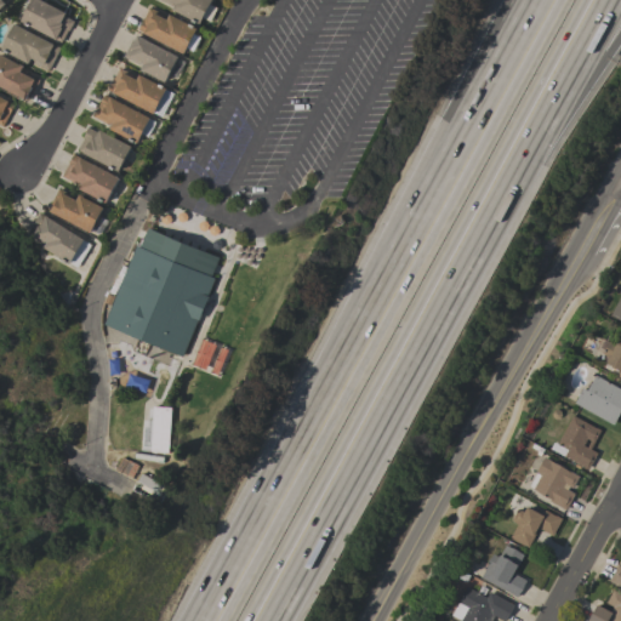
[(21,22),(30,0),(40,0),(66,12),(63,16),(74,21),(69,30),(67,30),(61,43),(21,22)]
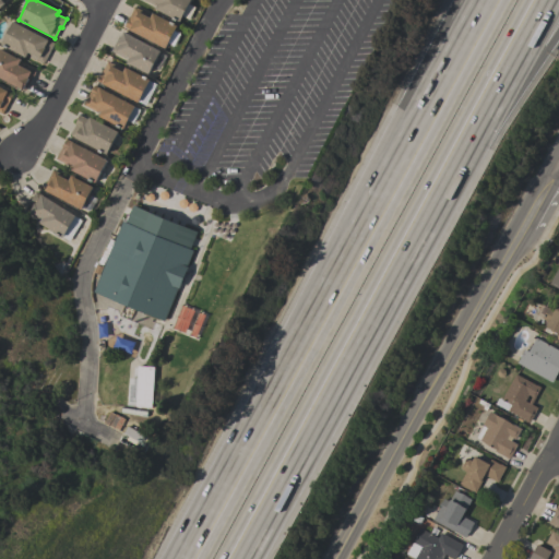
[(190,0),(188,3),(194,7),(188,20),(182,16),(179,22),(155,9),(156,7),(143,0),(190,0)]
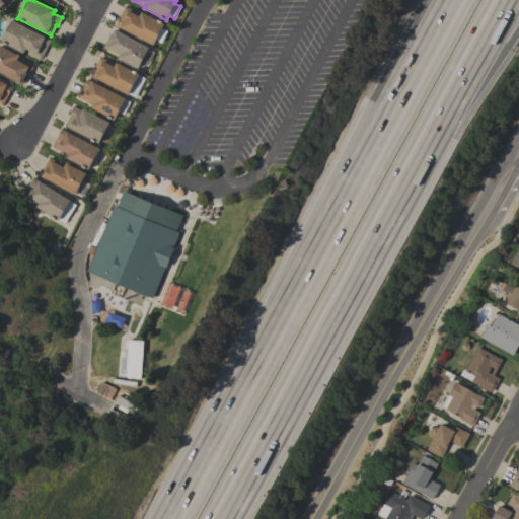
[(153,46),(116,25),(125,6),(141,14),(142,12),(164,24),(162,28),(167,31),(161,43),(156,40),(153,46)]
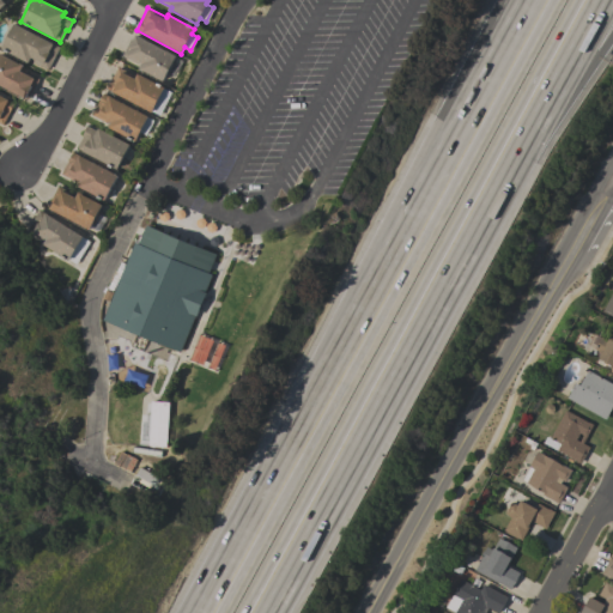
[(0,48),(13,23),(59,47),(48,70),(32,62),(31,58),(30,58),(28,62),(0,48)]
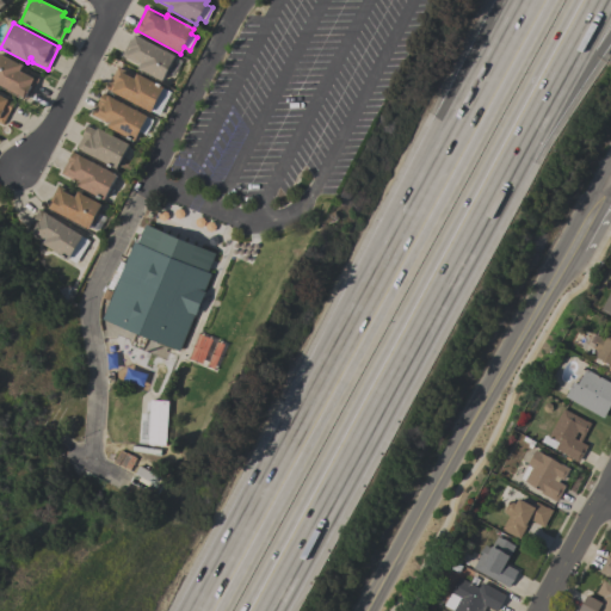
[(176,56),(162,81),(142,71),(142,72),(137,69),(140,65),(122,55),(129,41),(131,42),(135,35),(176,56)]
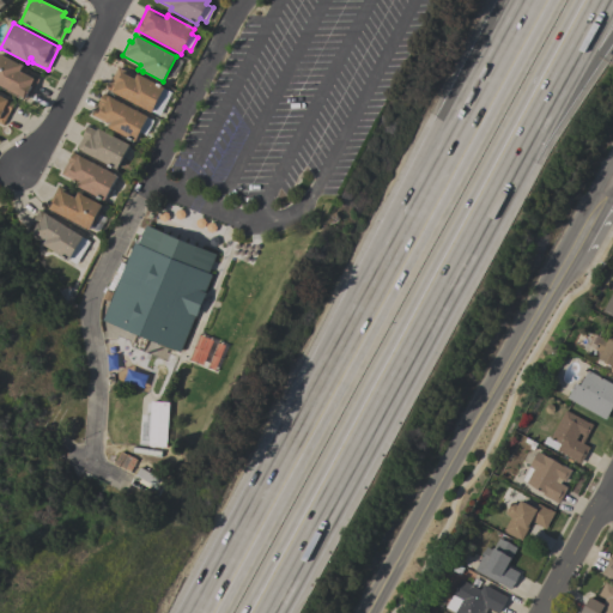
[(0,54),(19,64),(23,65),(20,70),(38,78),(31,93),(29,92),(25,98),(0,85),(0,54)]
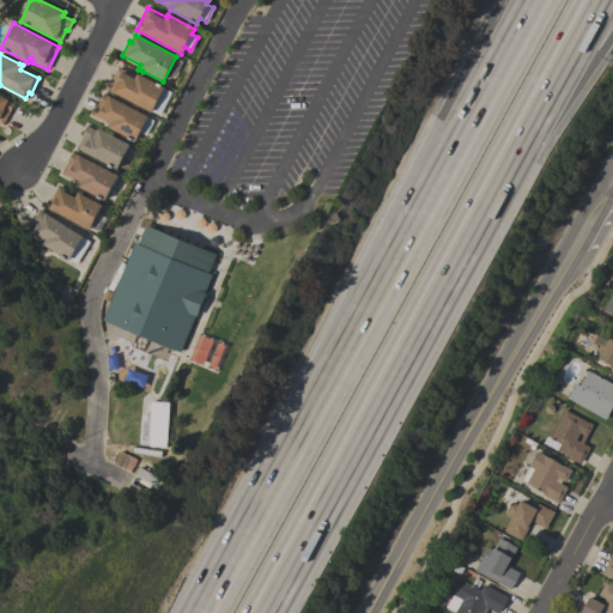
[(151,113),(107,89),(117,67),(137,77),(138,74),(164,87),(164,89),(171,92),(159,115),(152,111),(151,113)]
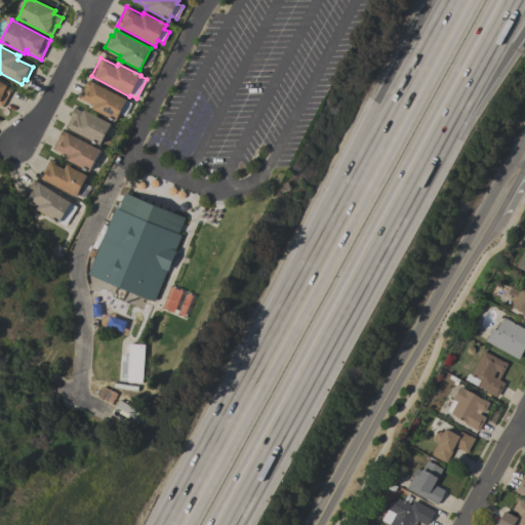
[(132,104),(125,116),(120,113),(116,121),(92,109),(94,107),(78,98),(88,80),(132,104)]
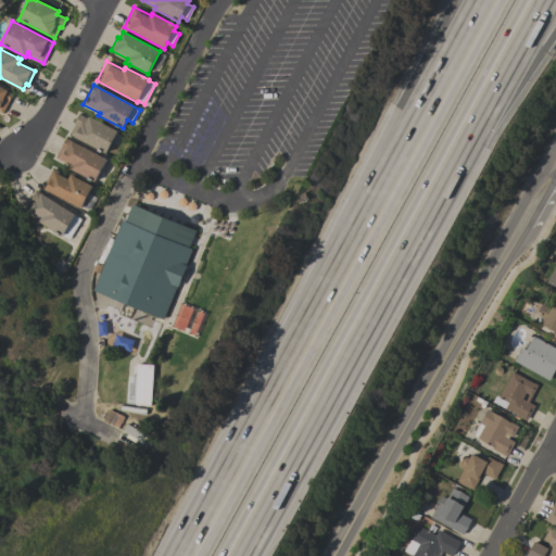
[(0,87),(12,93),(2,113),(0,112),(0,87)]
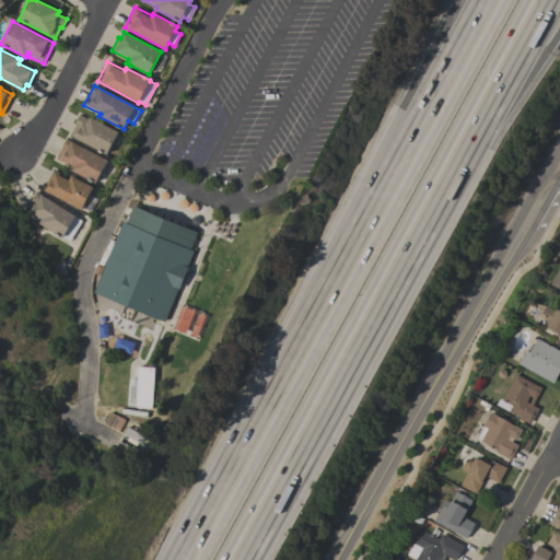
[(107,154),(70,136),(76,125),(74,124),(79,115),(88,119),(90,117),(118,132),(107,154)]
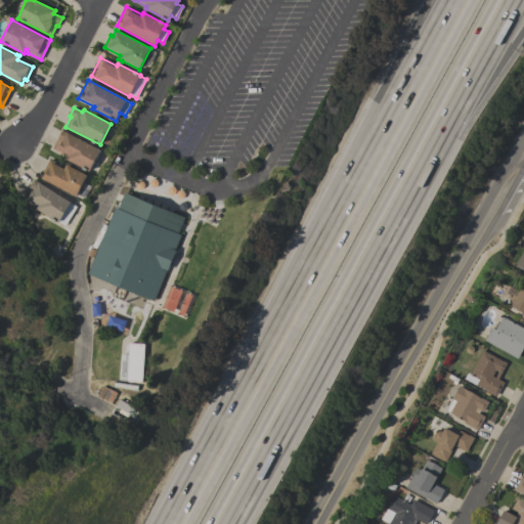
[(100,150),(89,171),(66,160),(68,157),(52,148),(61,130),(100,150)]
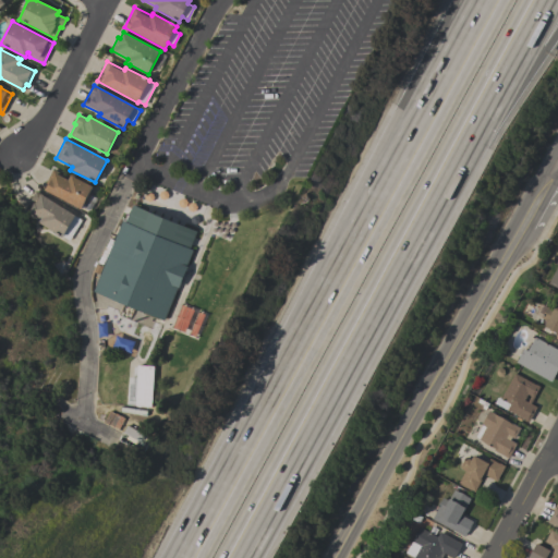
[(81,209),(43,190),(52,169),(69,177),(71,174),(74,176),(74,177),(93,186),(81,209)]
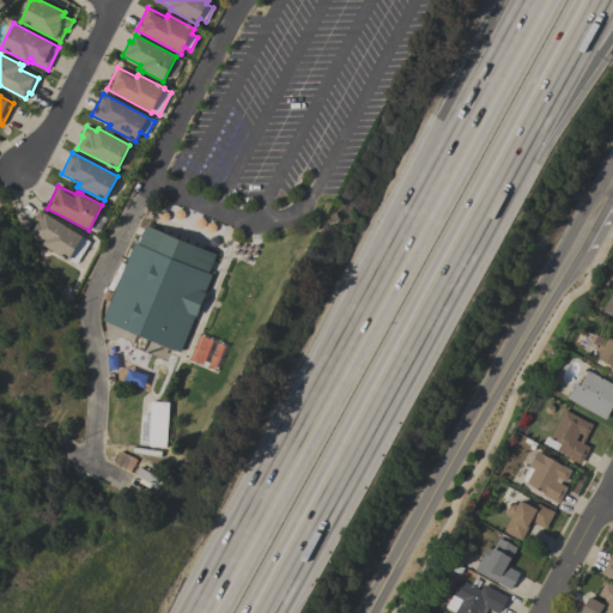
[(89,242),(76,263),(68,260),(68,261),(42,244),(44,240),(40,236),(38,238),(26,231),(40,211),(89,242)]
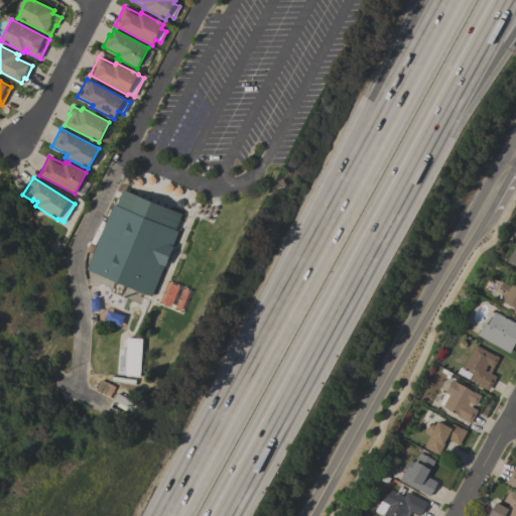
[(122,188),(180,214),(174,230),(178,231),(172,246),(173,247),(165,266),(163,265),(151,296),(86,269),(113,204),(115,205),(122,188)]
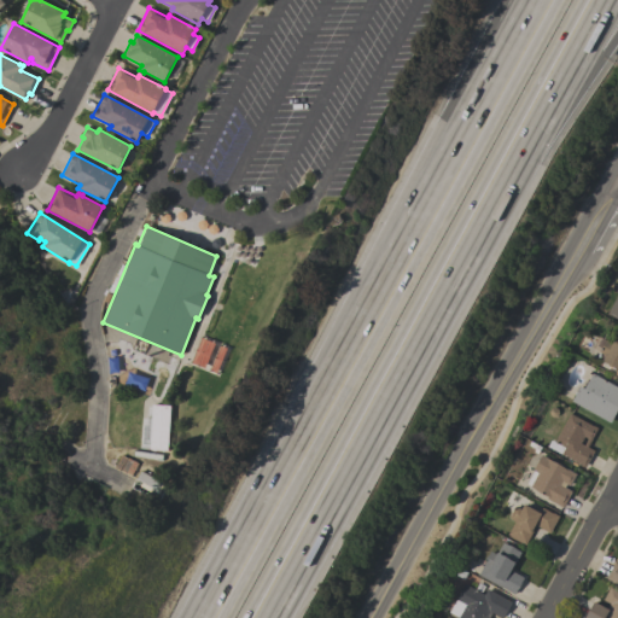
[(617,319),(607,313),(617,292),(617,319)]
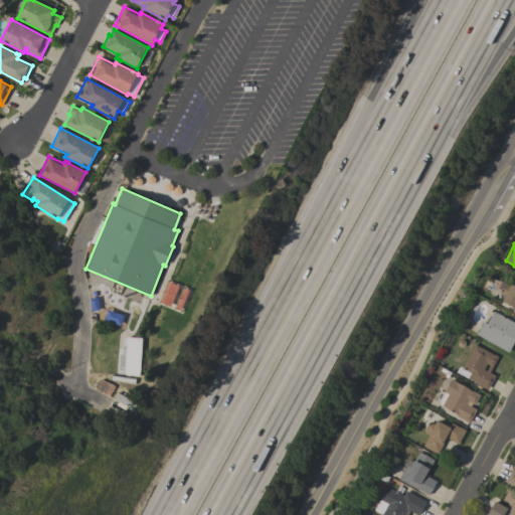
[(514,313),(512,312),(514,307),(502,301),(504,297),(499,294),(505,284),(510,286),(514,276),(514,313)]
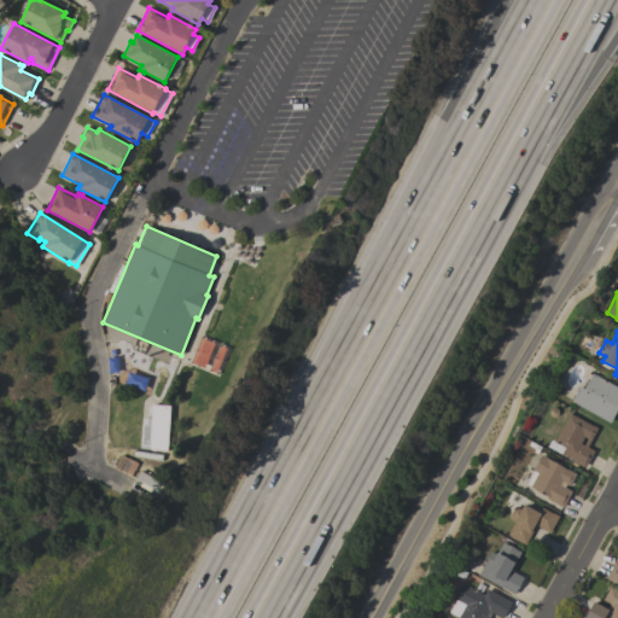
[(571,402),(579,386),(583,389),(592,373),(617,388),(617,408),(611,423),(571,402)]
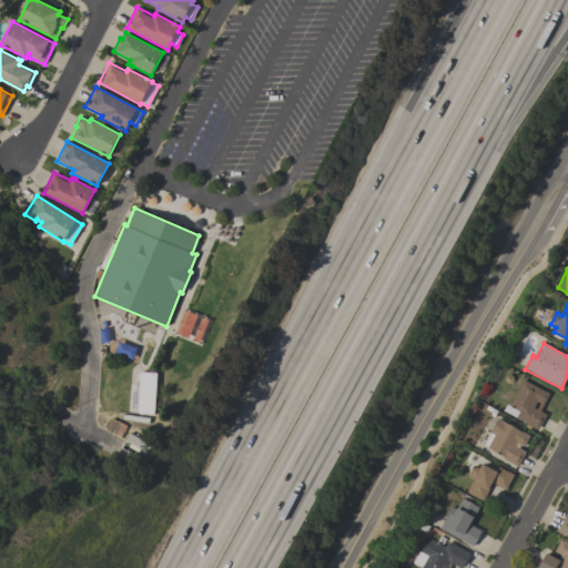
[(138,413),(140,372),(153,373),(153,372),(158,372),(155,416),(151,415),(151,414),(138,413)]
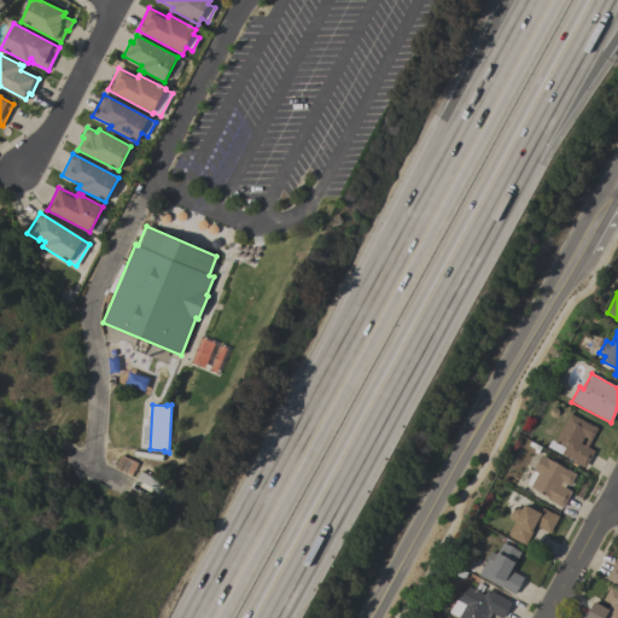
[(586,467),(577,462),(561,453),(561,454),(547,447),(551,439),(554,442),(570,413),(593,426),(593,425),(598,427),(588,447),(595,450),(586,467)]
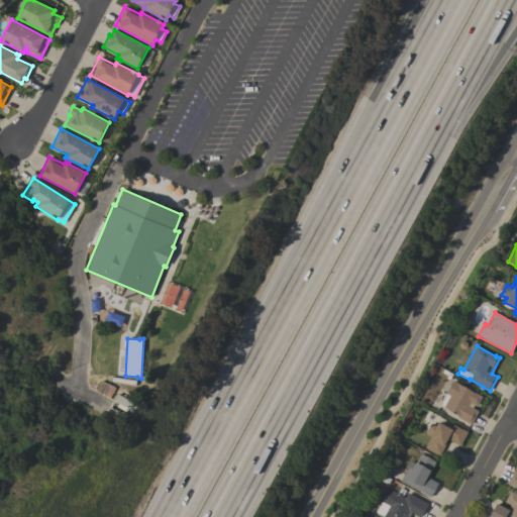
[(457,415),(440,405),(446,394),(445,393),(453,380),(457,382),(457,383),(475,393),(475,392),(482,396),(477,406),(471,403),(469,406),(479,411),(471,424),(456,417),(457,415)]
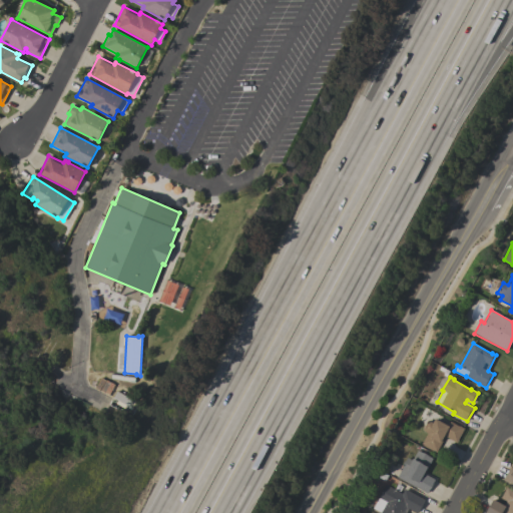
[(100,378),(114,385),(108,395),(95,388),(100,378)]
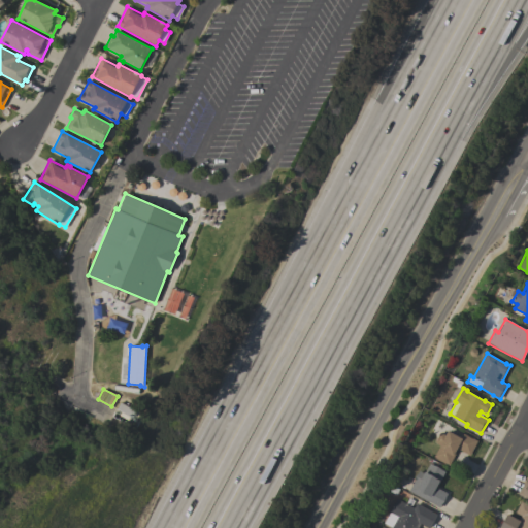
[(120,402),(135,409),(131,417),(117,409),(120,402)]
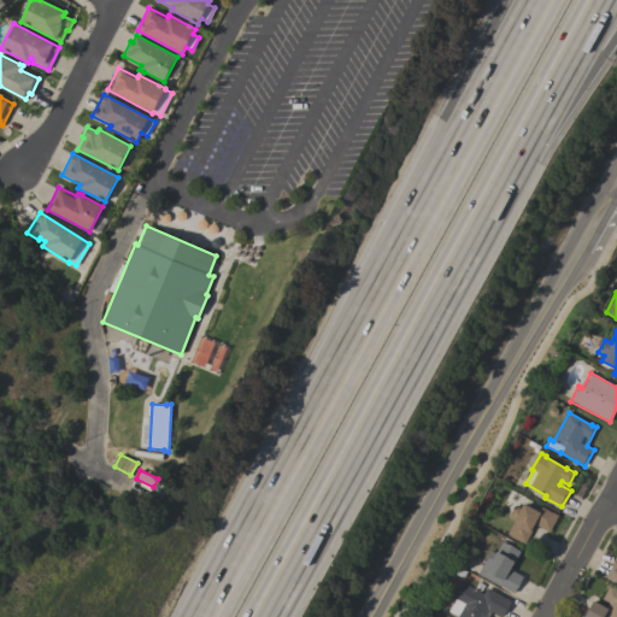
[(535,524),(524,544),(506,534),(513,521),(507,517),(513,505),(521,509),(523,503),(539,511),(541,506),(552,512),(558,515),(550,532),(535,524)]
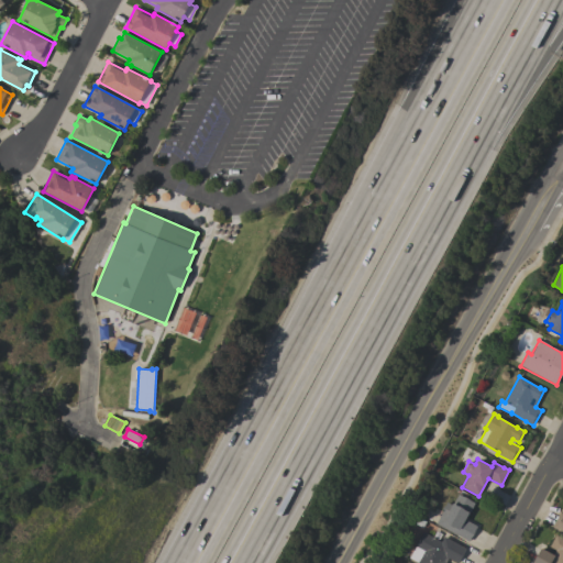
[(446,501),(452,505),(457,494),(474,503),(465,520),(476,526),(468,541),(455,533),(454,534),(434,523),(446,501)]
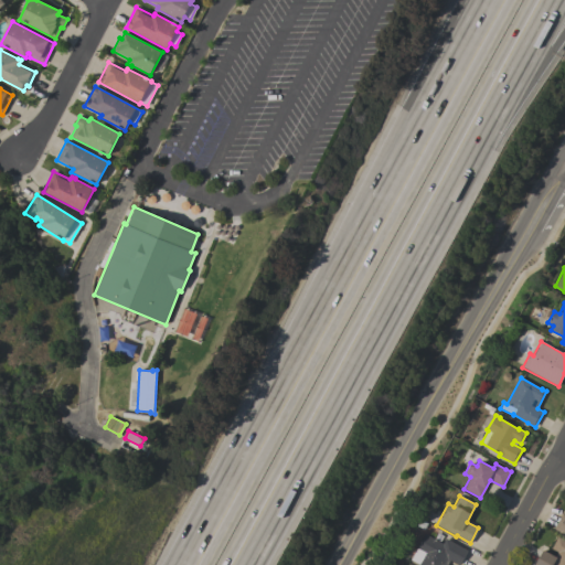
[(564,533),(560,531),(554,529),(562,513),(564,514),(564,533)]
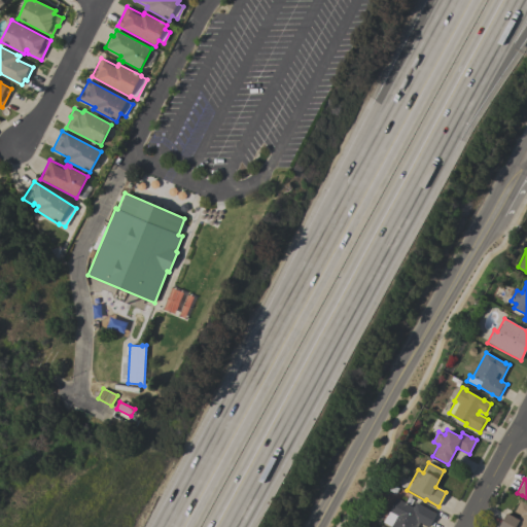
[(391,526),(382,522),(395,497),(413,506),(416,501),(436,514),(428,526),(419,522),(416,526),(391,526)]
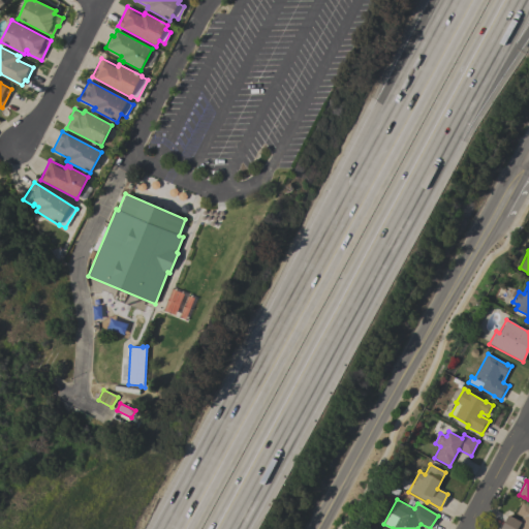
[(528,528),(500,528),(508,515),(520,521),(522,517),(515,514),(522,502),(528,505),(528,528)]
